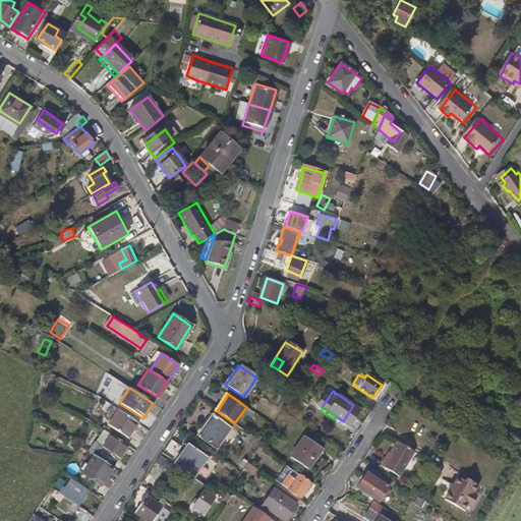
[(126,438),(136,422),(116,409),(107,423),(126,438)]
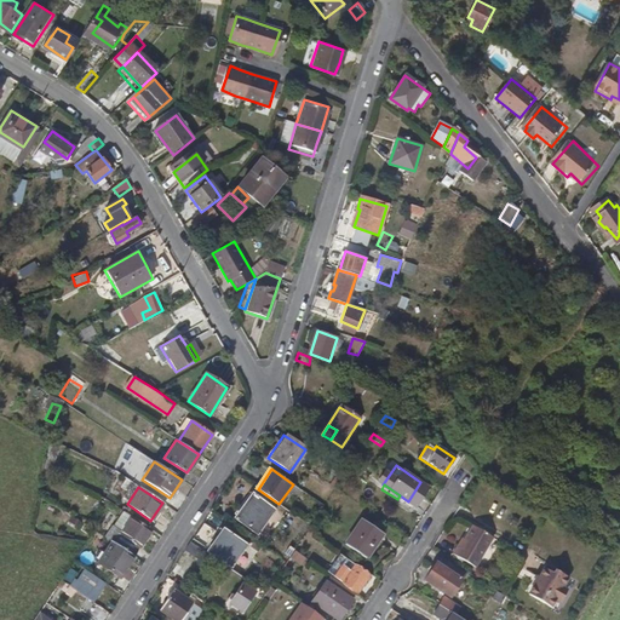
[(275,510),(270,507),(252,494),(235,520),(245,527),(258,535),(275,510)]
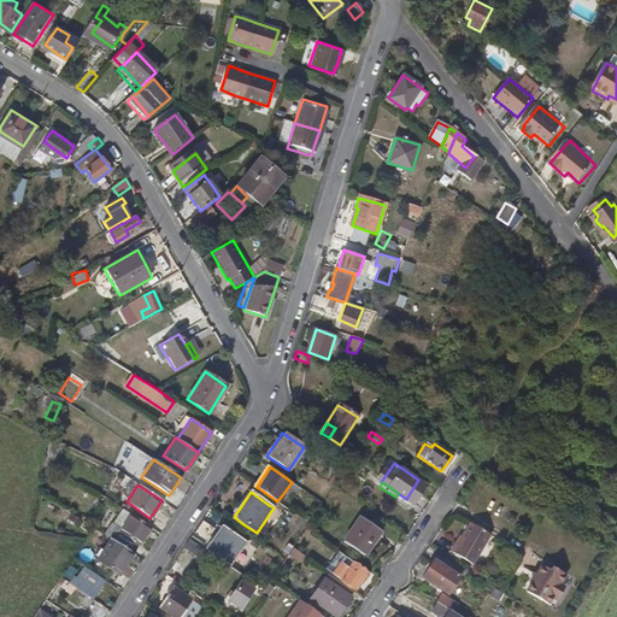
[(329,515),(319,509),(315,516),(324,522),(329,515)]
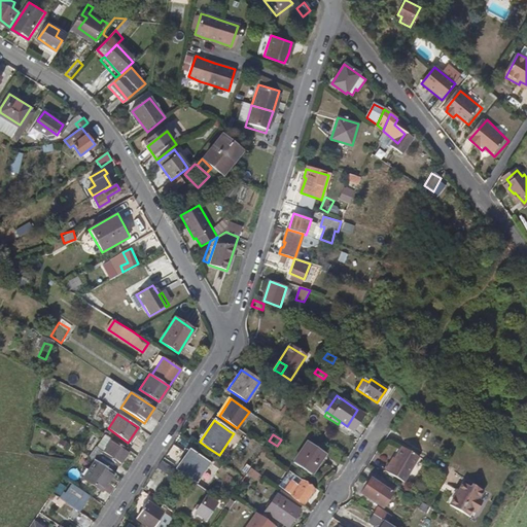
[(113,441),(106,435),(98,448),(105,453),(113,441)]
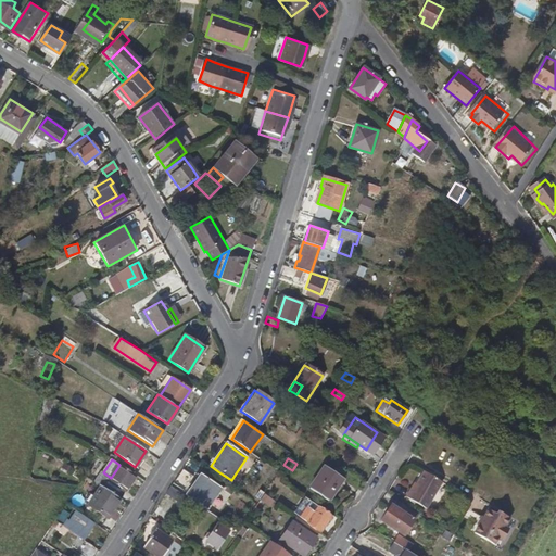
[(98,481),(101,483),(100,485),(118,497),(122,491),(125,491),(135,476),(119,465),(111,478),(103,472),(98,481)]
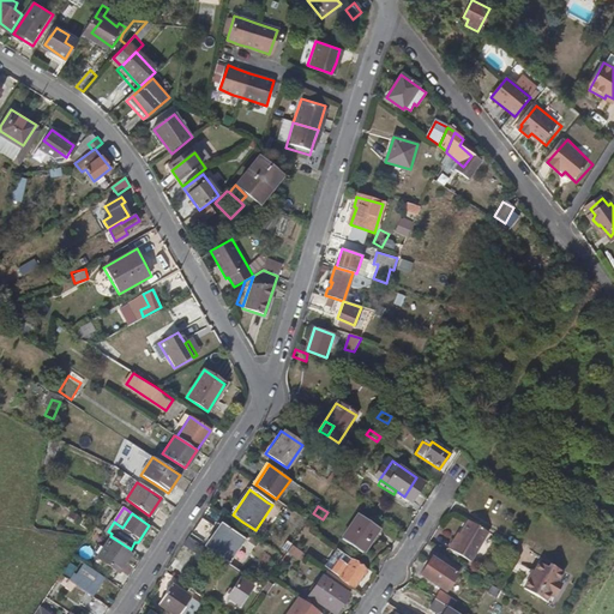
[(323,519),(313,513),(308,521),(305,524),(314,531),(323,519)]
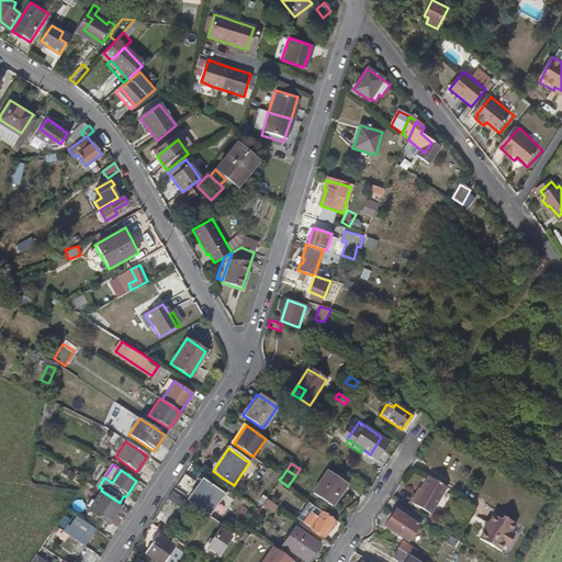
[(333,506),(348,484),(329,472),(314,494),(333,506)]
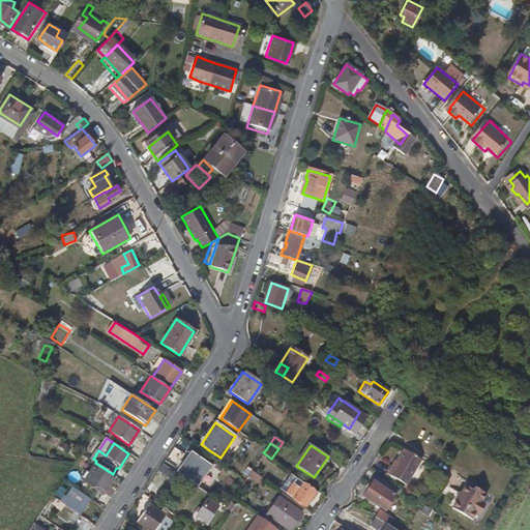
[(173,448),(169,454),(180,463),(184,455),(173,448)]
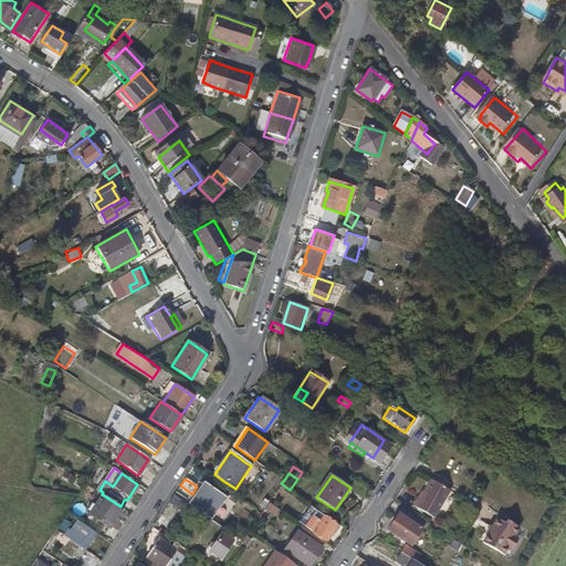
[(449,491),(431,480),(422,494),(420,499),(418,498),(412,506),(433,519),(449,491)]
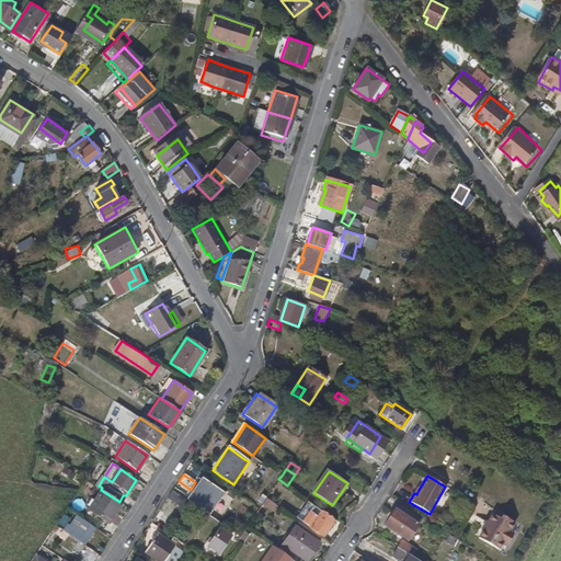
[(191,490),(179,481),(174,489),(186,496),(191,490)]
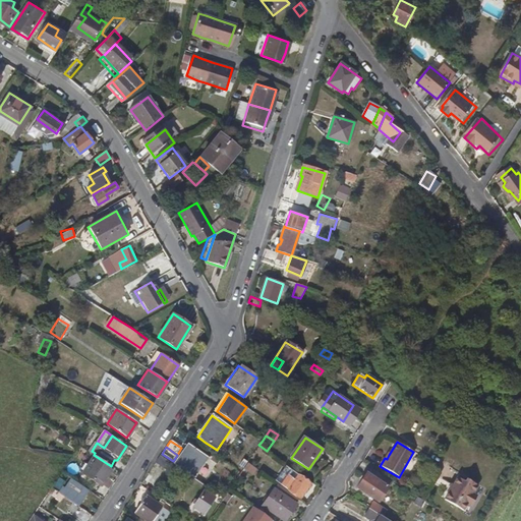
[(207,460),(187,447),(174,466),(193,479),(207,460)]
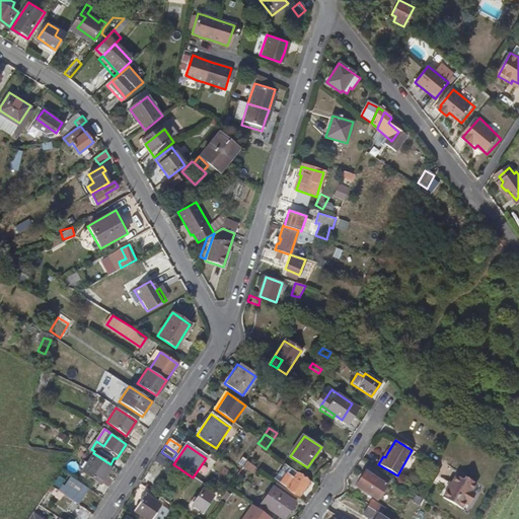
[(110,464),(93,453),(81,471),(99,483),(112,465),(110,464)]
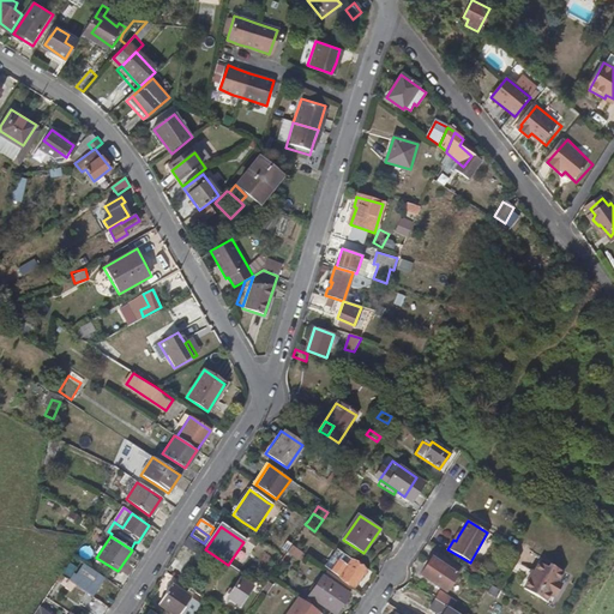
[(203,548),(188,537),(182,546),(198,555),(203,548)]
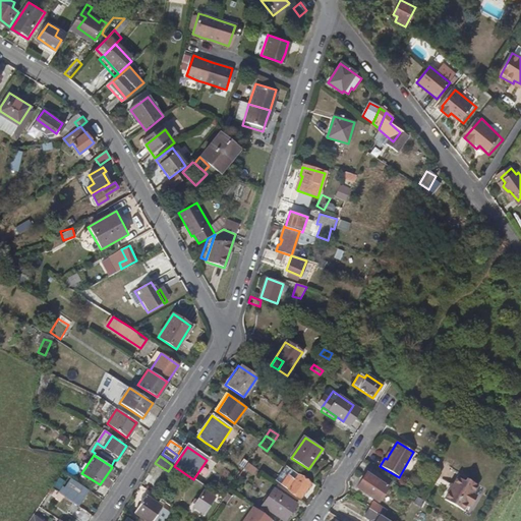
[(252,474),(255,469),(246,463),(243,468),(252,474)]
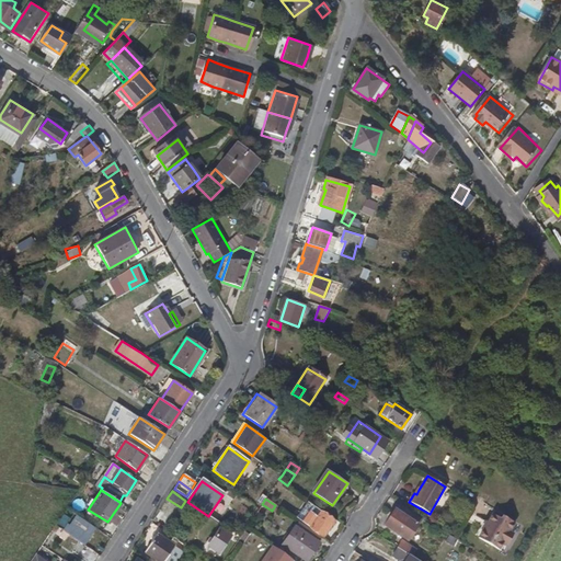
[(420,519),(401,507),(398,514),(393,511),(385,525),(407,539),(420,519)]
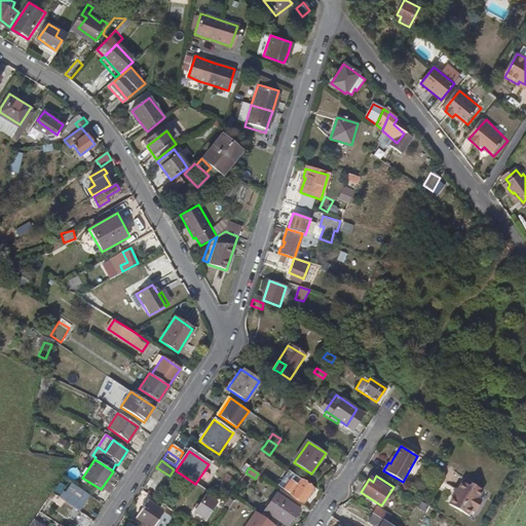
[(303,502),(312,487),(300,479),(291,494),(303,502)]
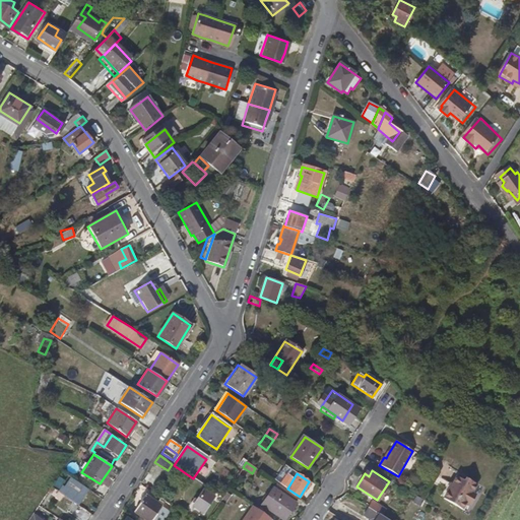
[(480,486),(458,474),(456,476),(443,499),(466,512),(480,486)]
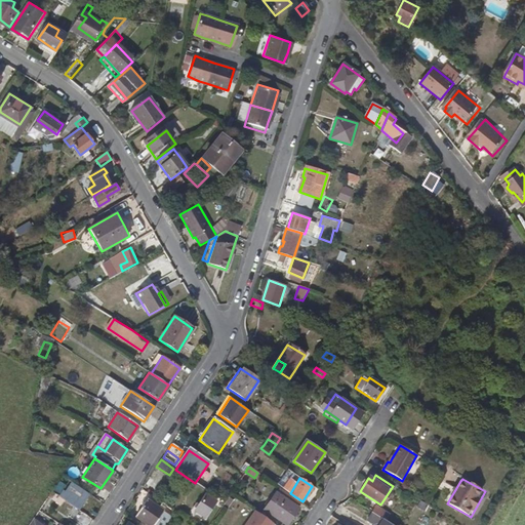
[(95,496),(83,488),(79,495),(90,503),(95,496)]
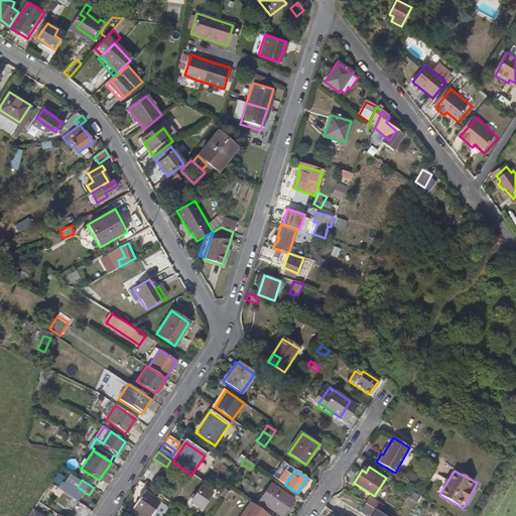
[(281,515),(297,494),(282,485),(268,507),(281,515)]
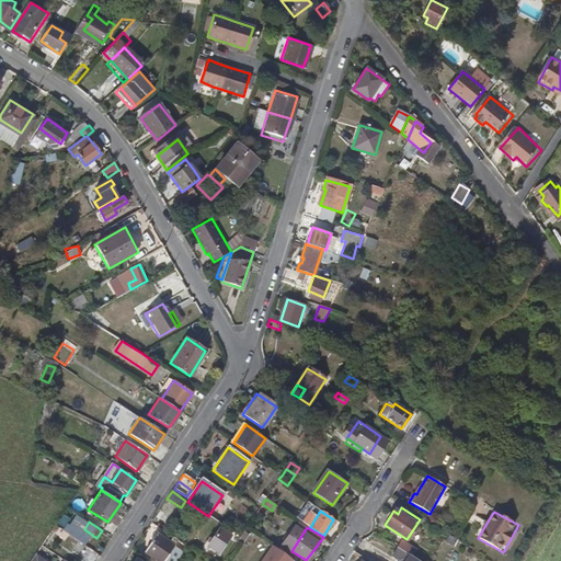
[(218,553),(229,537),(218,529),(212,540),(208,538),(205,544),(218,553)]
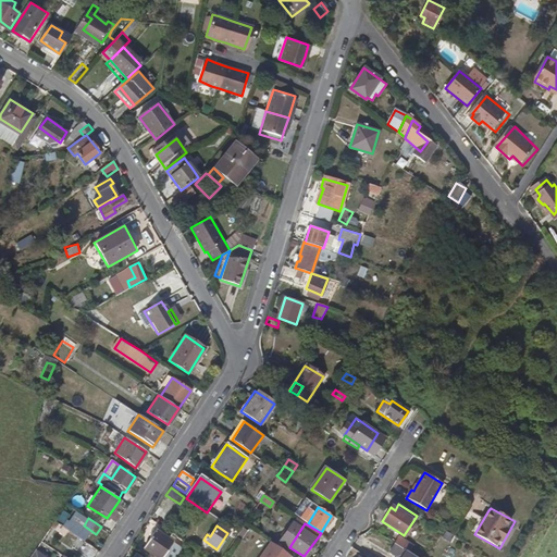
[(247,531),(243,528),(238,534),(235,539),(239,542),(247,531)]
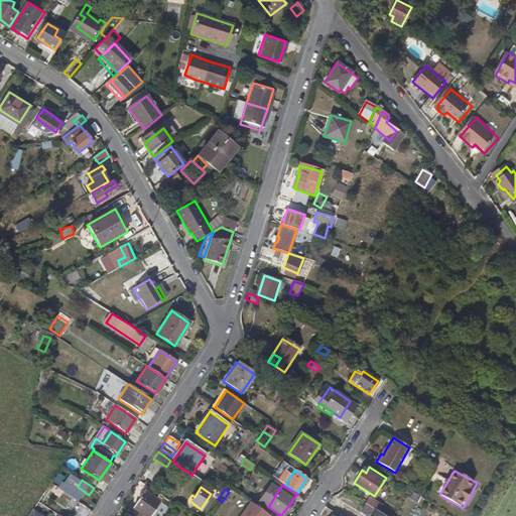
[(147,515),(151,515),(161,502),(144,491),(133,507),(147,515)]
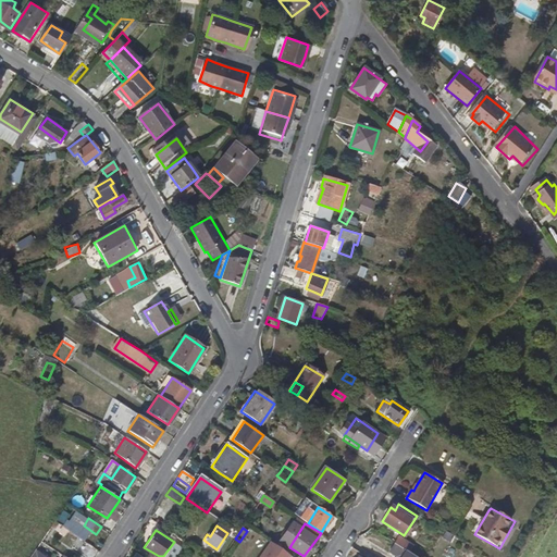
[(394,543),(408,552),(411,546),(398,537),(394,543)]
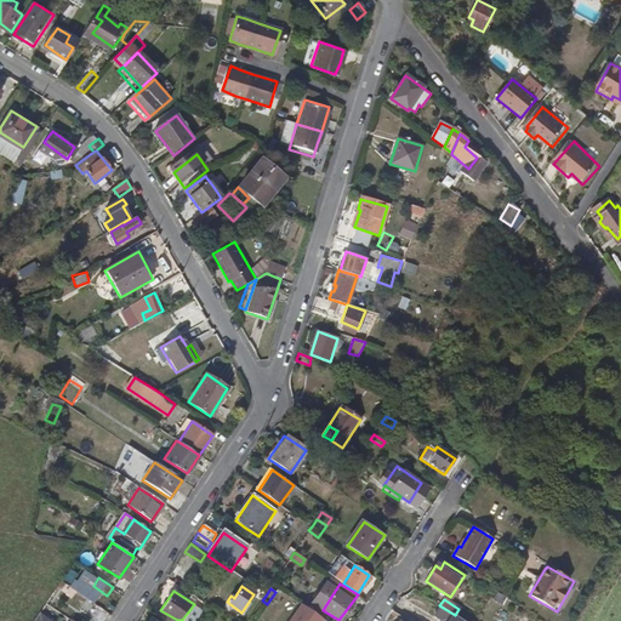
[(322,620),(324,620),(302,605),(290,620),(322,620)]
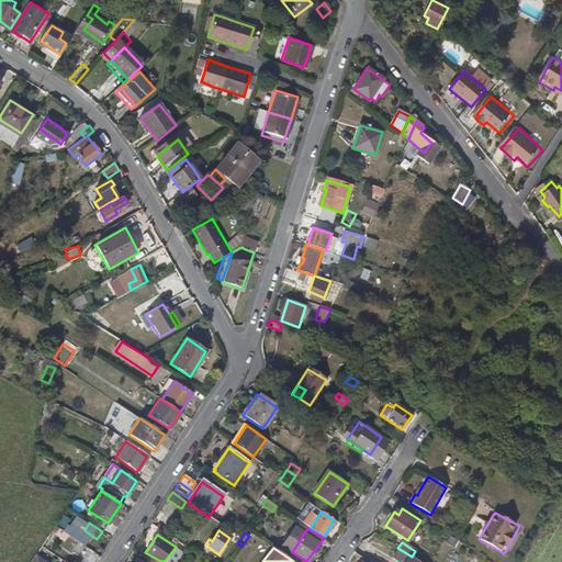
[(420,561),(412,557),(397,548),(393,555),(402,561),(420,561)]
